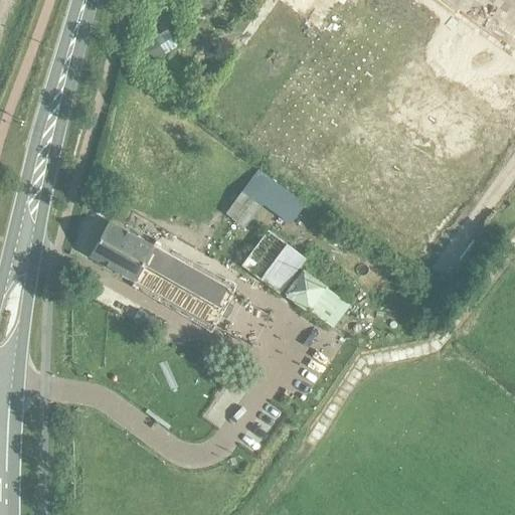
[(147,67),(166,55),(153,34),(134,45),(147,67)]
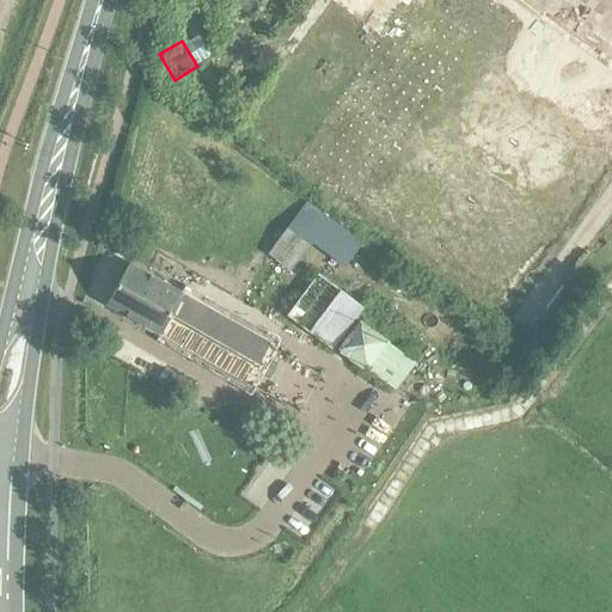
[(314,242),(346,265),(365,240),(307,199),(287,227),(267,252),(293,273),(312,246),(311,245),(314,242)]
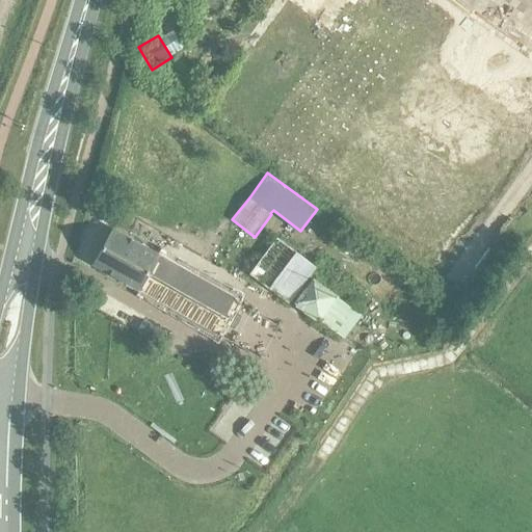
[(238,297),(217,286),(113,228),(94,263),(218,334),(220,328),(232,335),(246,310),(235,303),(238,297)]
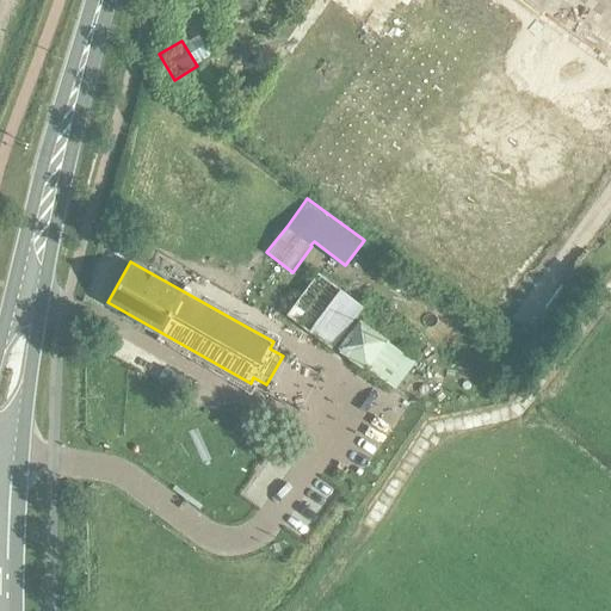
[(359,318),(356,315),(363,306),(318,272),(285,314),(332,347),(334,344),(368,369),(368,368),(395,388),(417,360),(389,340),(389,339),(359,318)]
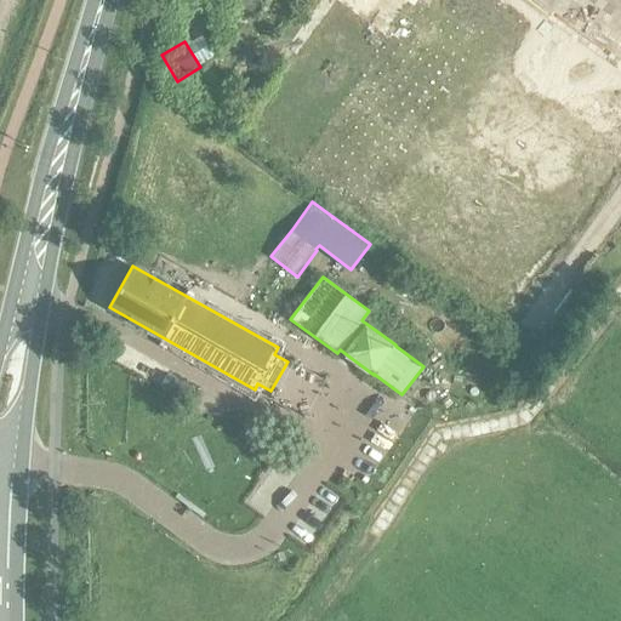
[(160,386),(183,399),(191,386),(169,372),(160,386)]
